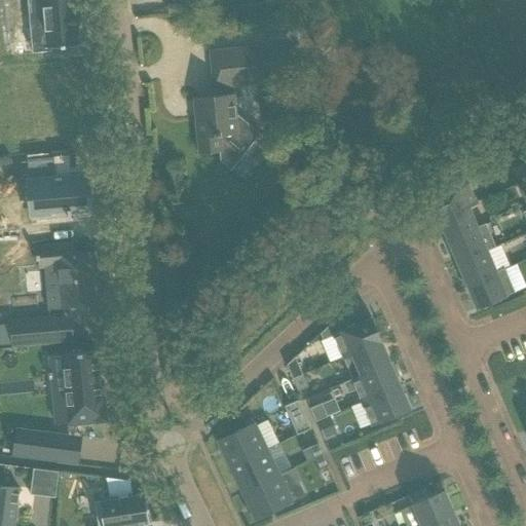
[(65,0),(39,0),(17,2),(24,63),(42,61),(42,58),(71,54),(65,0)]
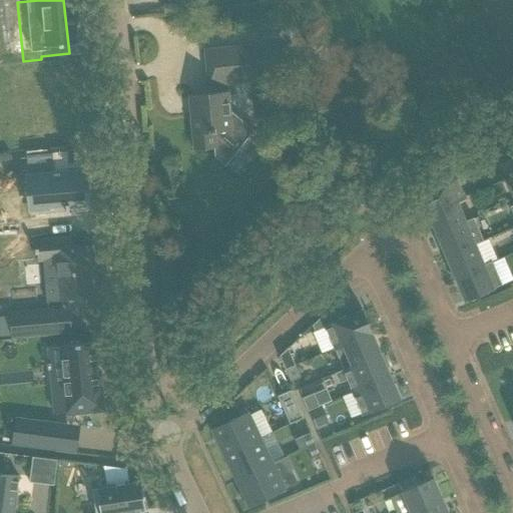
[(228,51),(231,86),(281,83),(278,46),(228,51)]
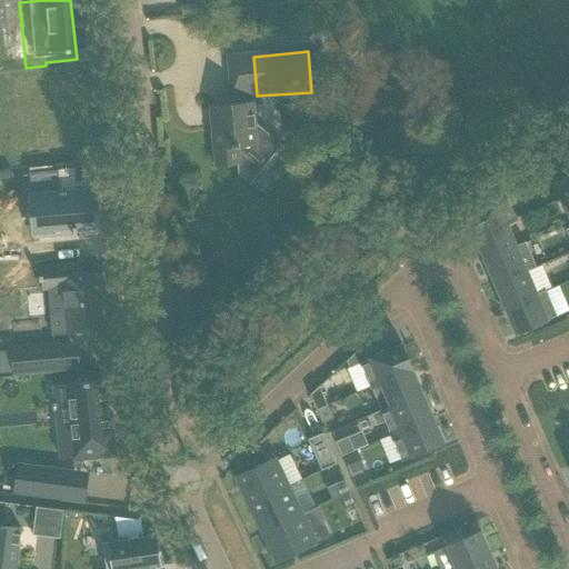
[(232,103),(210,106),(216,167),(239,165),(239,173),(250,181),(251,182),(260,171),(263,173),(273,160),(270,158),(257,147),(253,123),(251,101),(232,103)]
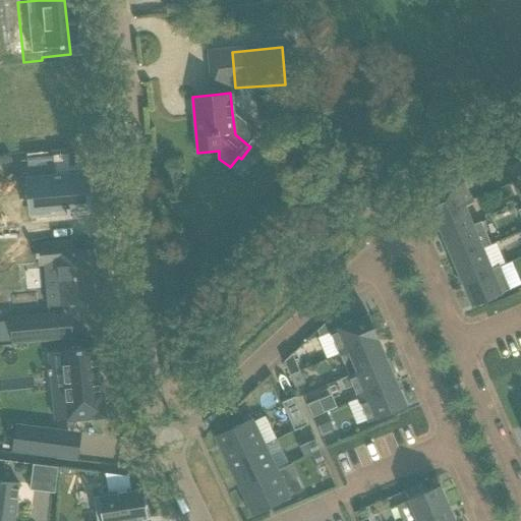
[(470,165),(482,153),(474,145),(465,153),(470,165)]
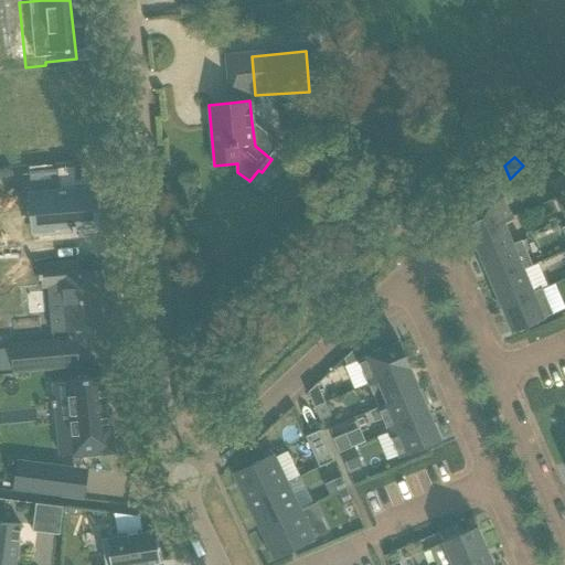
[(85,189),(59,191),(57,169),(29,171),(31,193),(30,193),(33,233),(55,231),(54,227),(72,226),(73,234),(76,234),(76,228),(97,227),(95,202),(93,188),(85,189)]
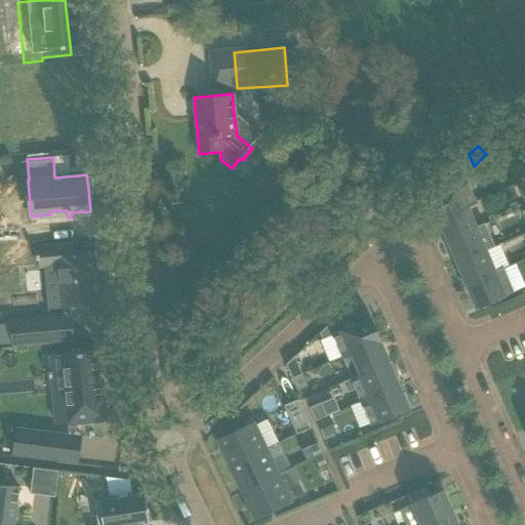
[(476,202),(463,173),(451,178),(454,186),(429,196),(438,217),(468,205),(468,206),(476,202)]
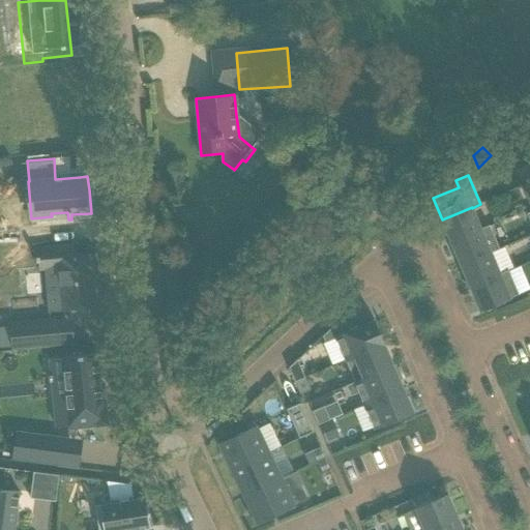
[(525,209),(529,207),(529,180),(516,186),(525,209)]
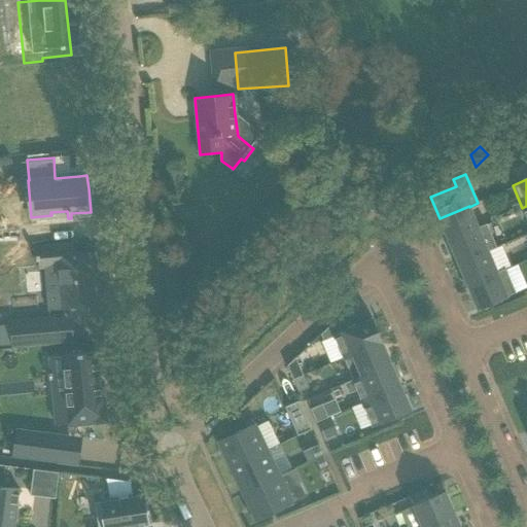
[(478,227),(469,207),(469,206),(440,218),(449,241),(479,229),(478,227)]
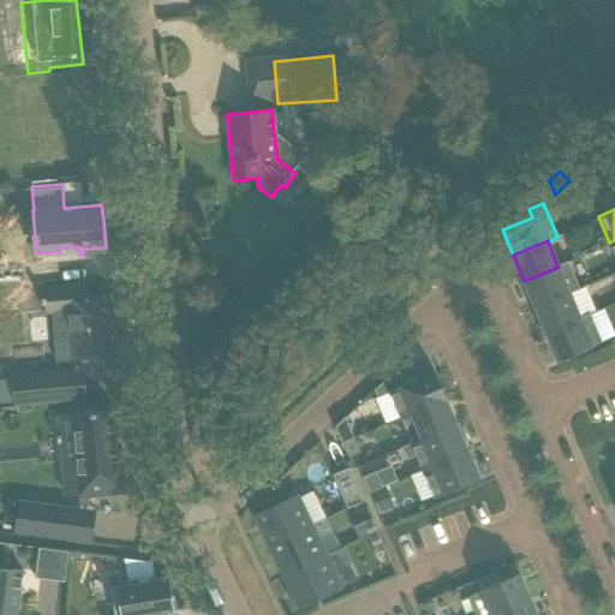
[(579,290),(568,262),(557,266),(559,267),(524,281),(535,308),(569,292),(569,293),(579,290)]
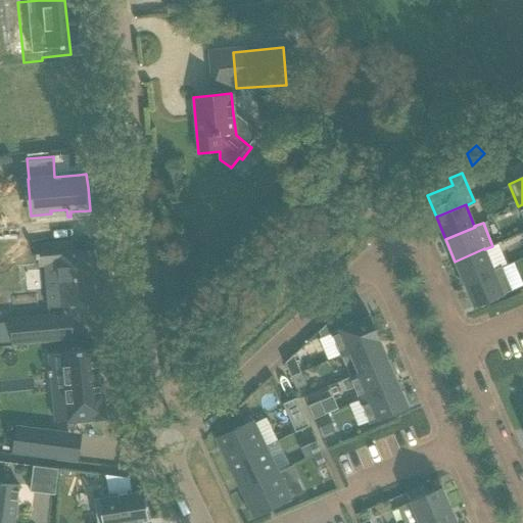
[(73,241),(53,242),(59,307),(96,303),(93,270),(94,269),(92,248),(74,250),(73,241)]
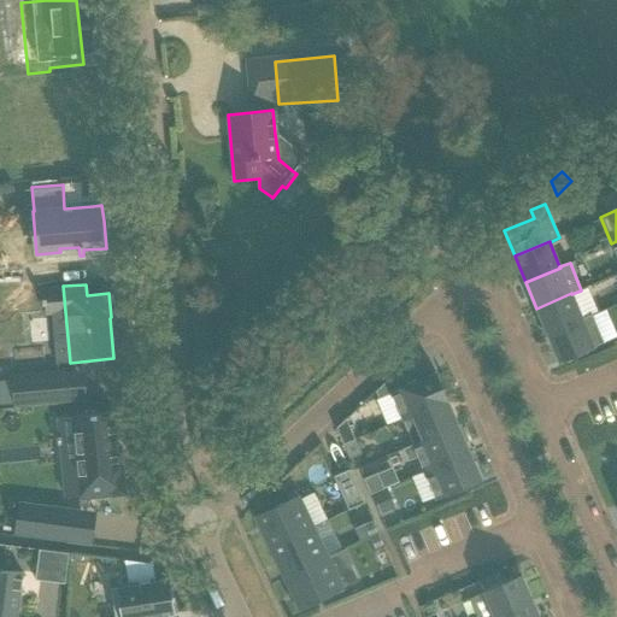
[(582,318),(571,294),(571,293),(536,309),(547,334),(582,319),(582,318)]
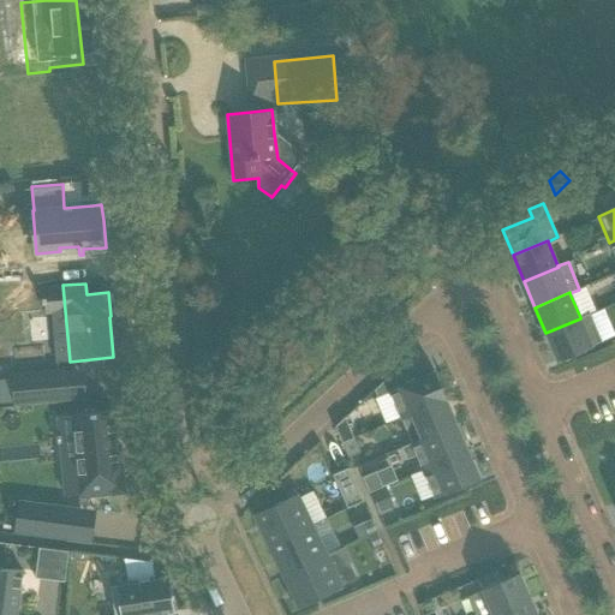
[(602,341),(590,314),(580,317),(580,318),(545,333),(557,360),(602,341)]
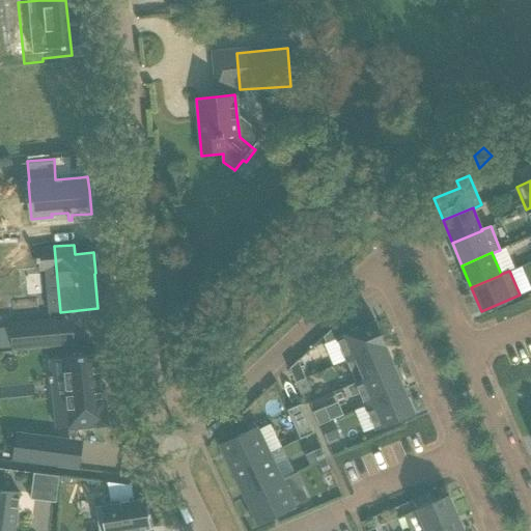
[(385,344),(374,322),(344,334),(339,322),(323,337),(326,343),(337,339),(346,361),(385,344)]
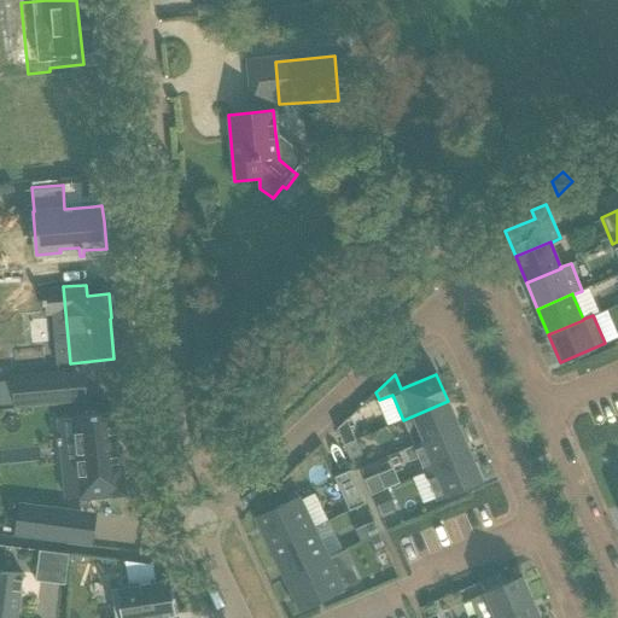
[(58,375),(11,380),(13,407),(62,402),(58,375)]
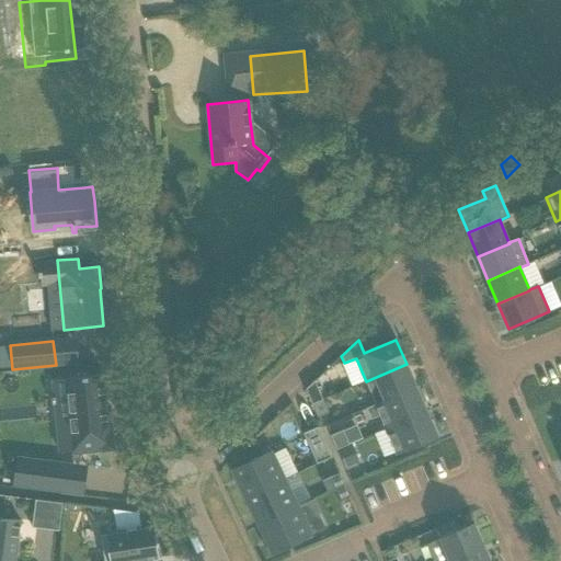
[(416,388),(407,364),(366,381),(376,404),(376,405),(416,388)]
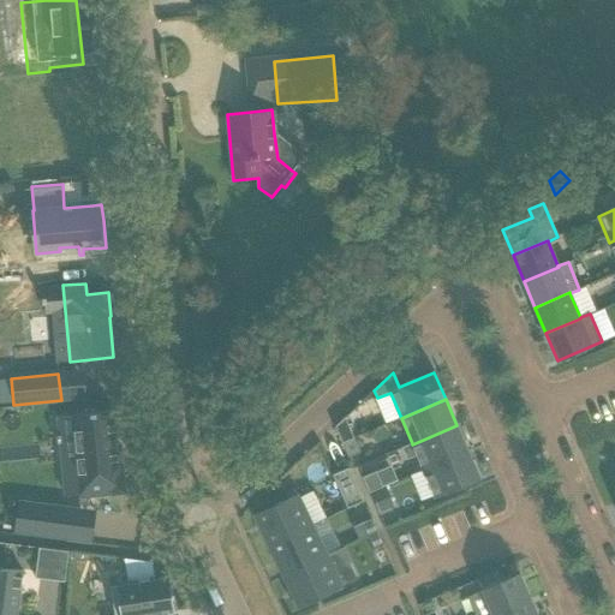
[(119,449),(114,410),(72,415),(77,461),(60,464),(64,496),(81,494),(81,499),(127,494),(123,449),(119,449)]
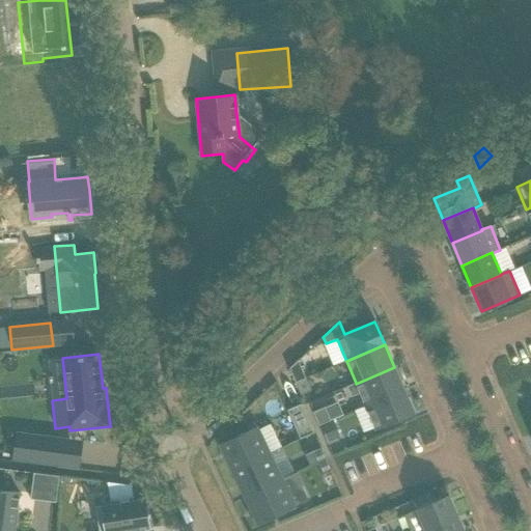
[(305,378),(298,360),(289,368),(295,383),(305,378)]
